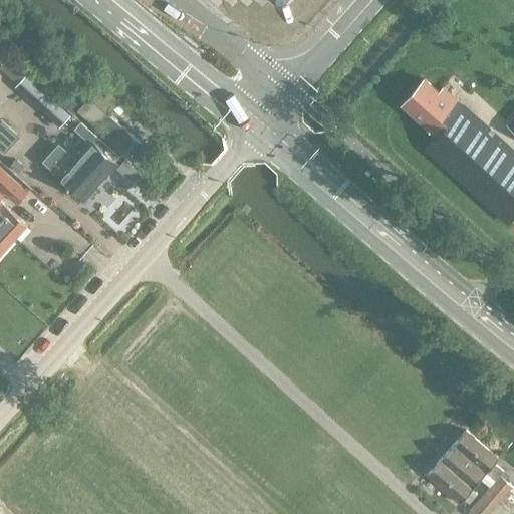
[(8,57),(1,64),(16,78),(23,71),(8,57)]
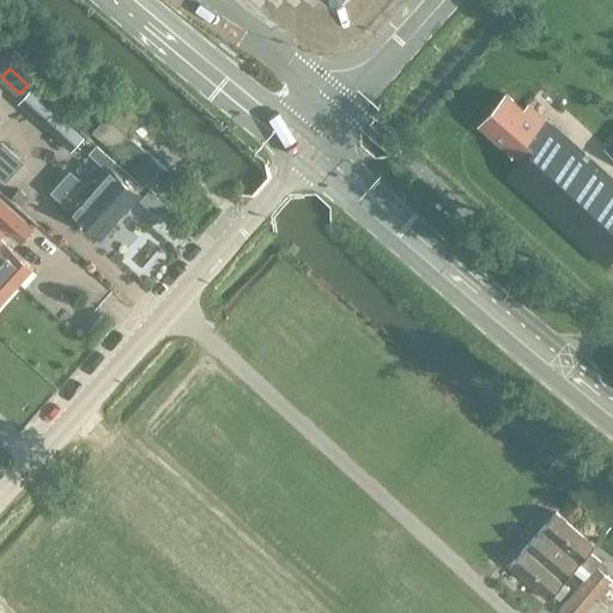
[(73,149),(83,138),(31,90),(20,101),(73,149)]
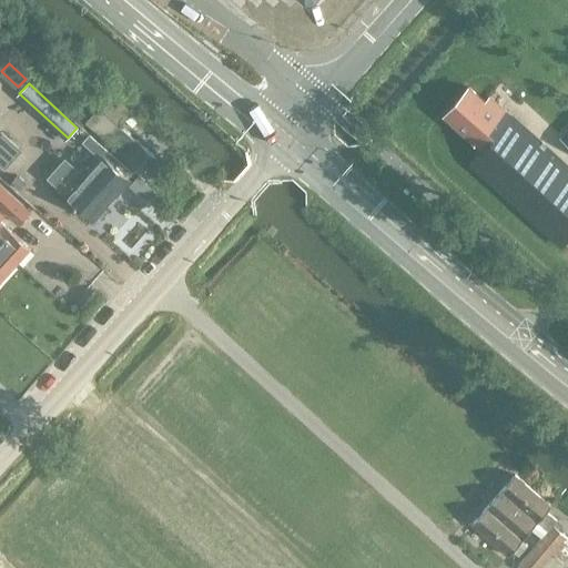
[(567,165),(511,114),(510,115),(489,97),(485,101),(469,88),(445,115),(483,149),(469,163),(559,243),(567,233),(567,165)]
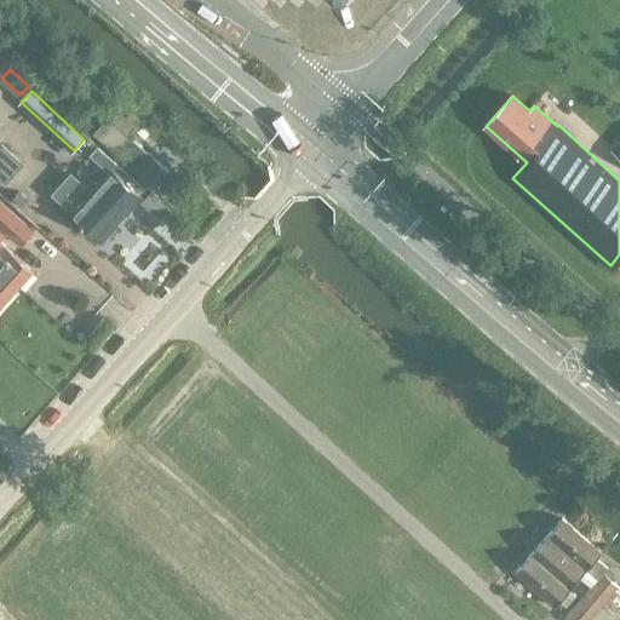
[(164,194),(177,178),(119,126),(107,141),(135,166),(133,167),(164,194)]
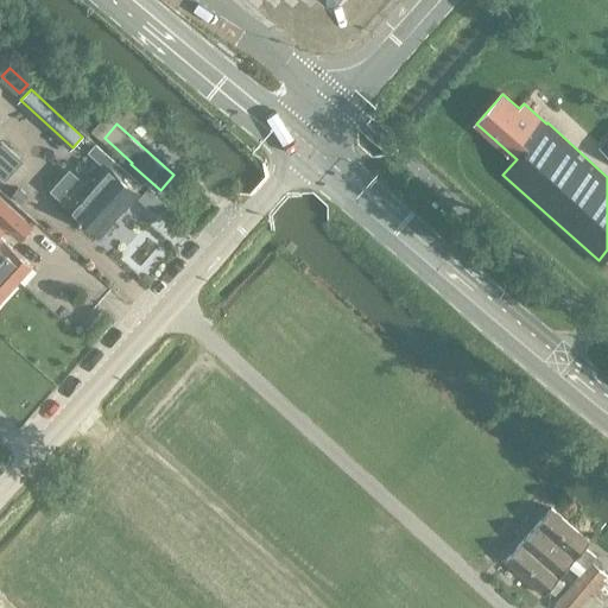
[(0,176),(2,179),(20,159),(0,141),(0,176)]
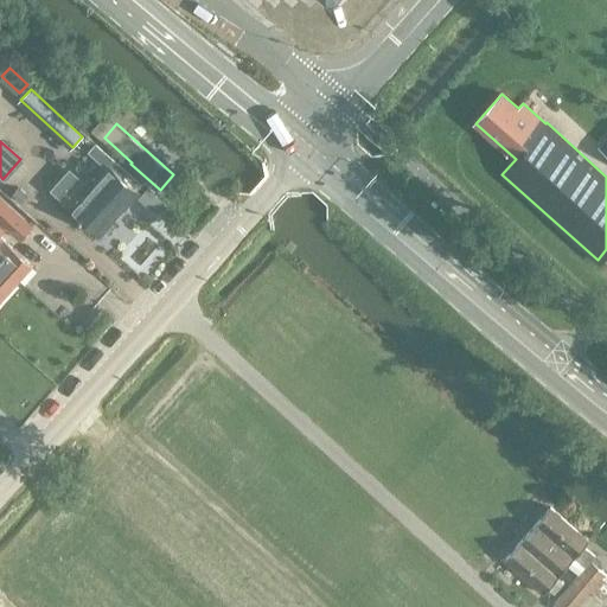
[(115,160),(95,144),(87,153),(107,170),(109,167),(115,160)]
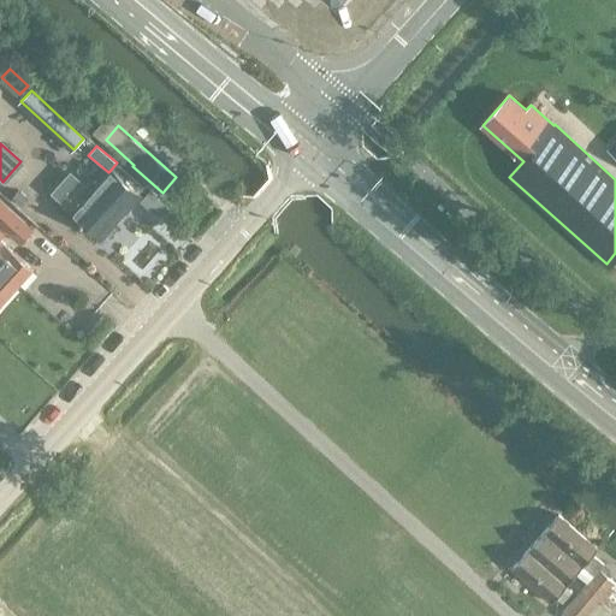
[(119,161),(113,167),(134,184),(138,178),(119,161)]
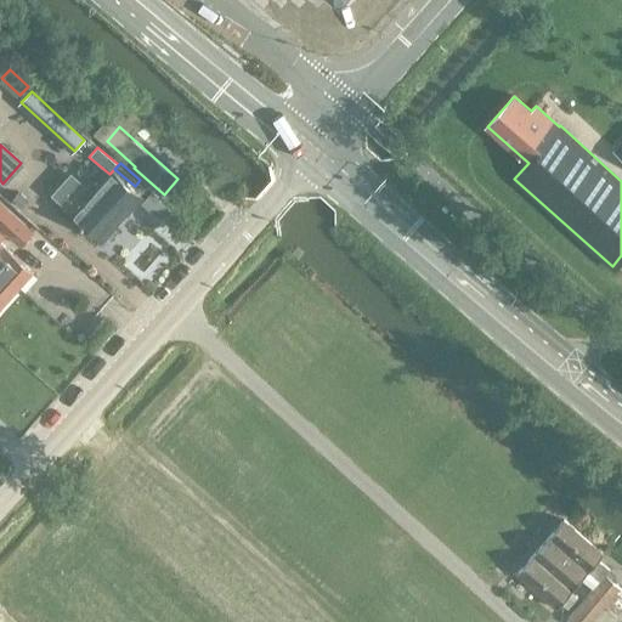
[(112,171),(109,174),(92,193),(84,185),(83,186),(74,177),(68,177),(55,192),(56,198),(66,207),(64,208),(102,241),(141,197),(112,171)]
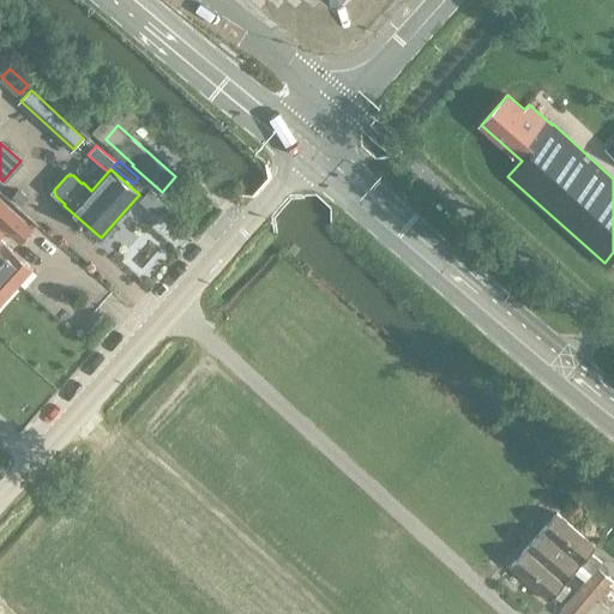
[(152,185),(143,196),(161,212),(170,203),(152,185)]
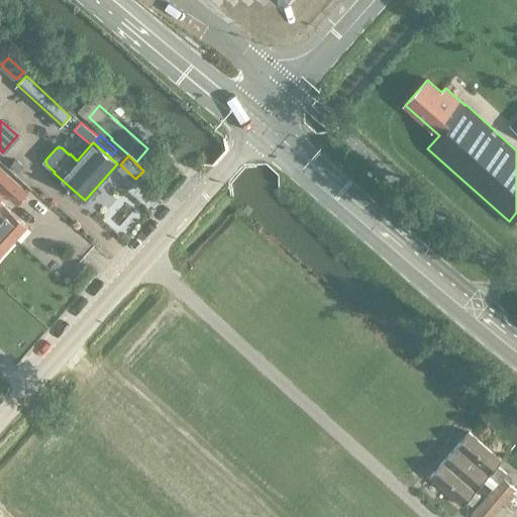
[(98,188),(111,200),(132,178),(119,166),(98,188)]
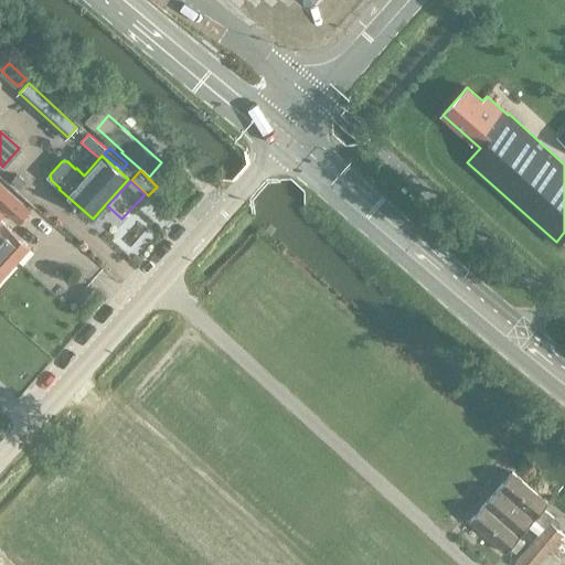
[(30,210),(0,182),(0,204),(19,222),(30,210)]
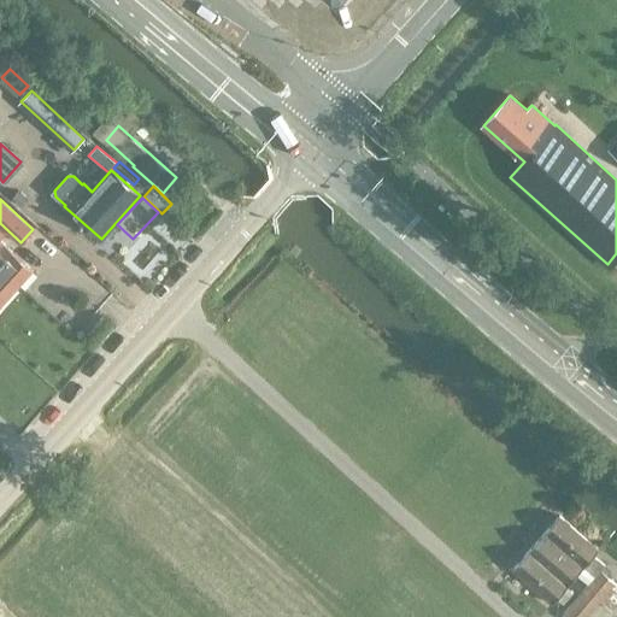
[(0,227),(0,275),(16,289),(33,270),(0,241),(0,240),(6,234),(0,227)]
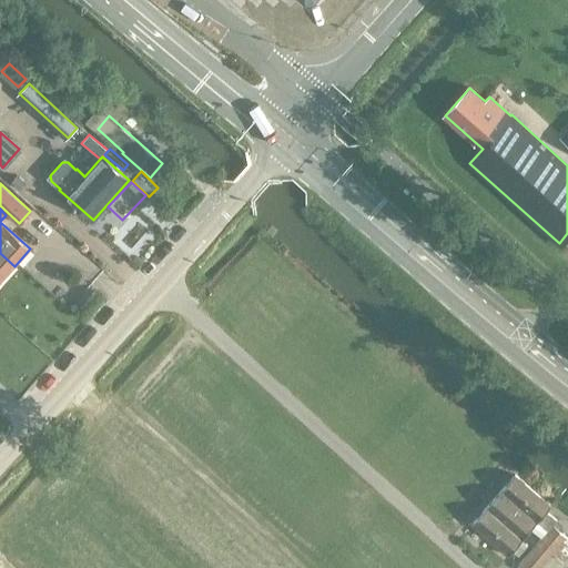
[(0,281),(14,266),(0,253),(0,281)]
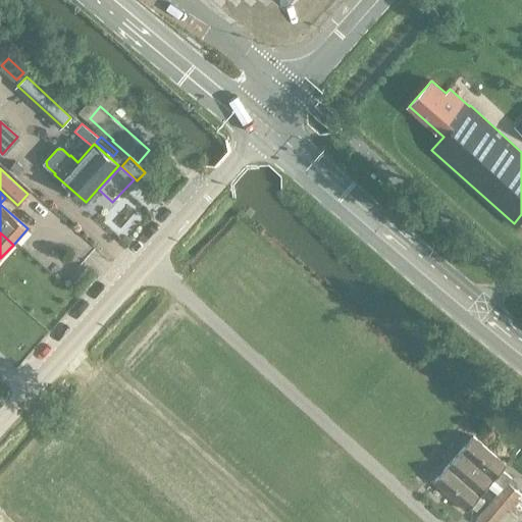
[(474,435),(460,451),(521,505),(521,492),(514,485),(517,482),(503,469),(507,465),(474,435)]
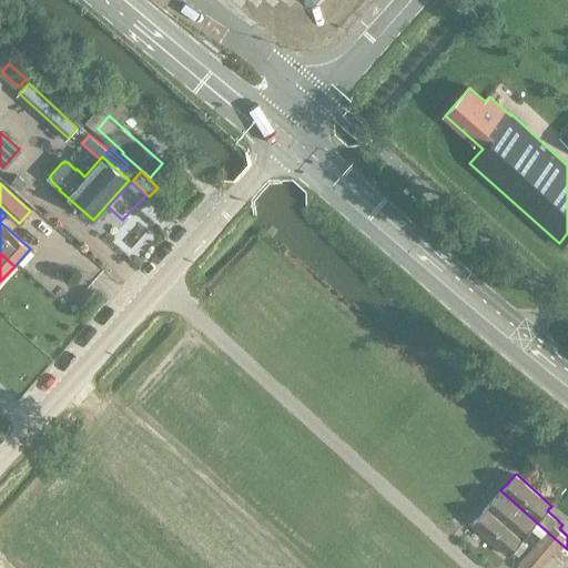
[(567,555),(567,549),(500,490),(487,507),(523,538),(531,528),(541,537),(517,565),(521,567),(539,567),(554,553),(564,560),(567,555)]
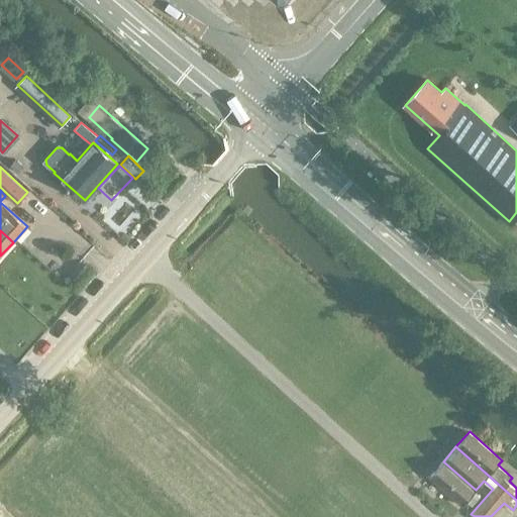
[(476,490),(443,461),(430,477),(462,505),(467,500),(472,505),(480,496),(475,491),(476,490)]
